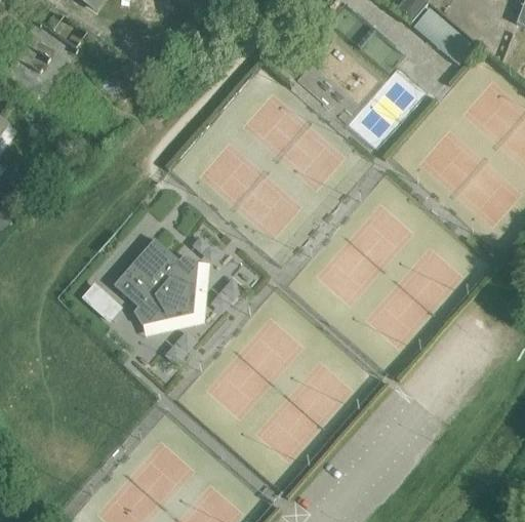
[(84,0),(95,8),(101,0),(84,0)]
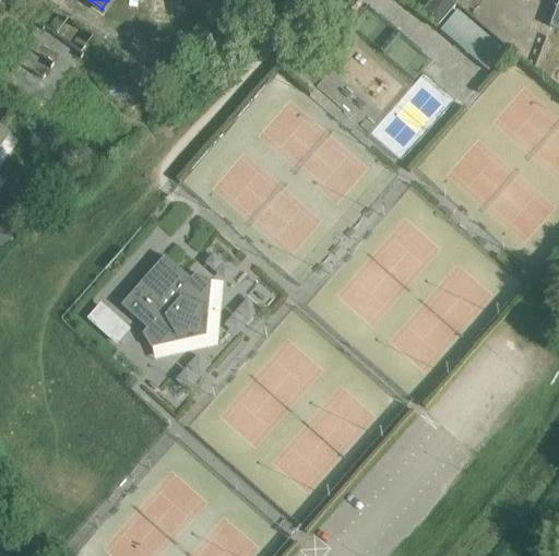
[(428,0),(423,7),(437,19),(452,0),(428,0)]
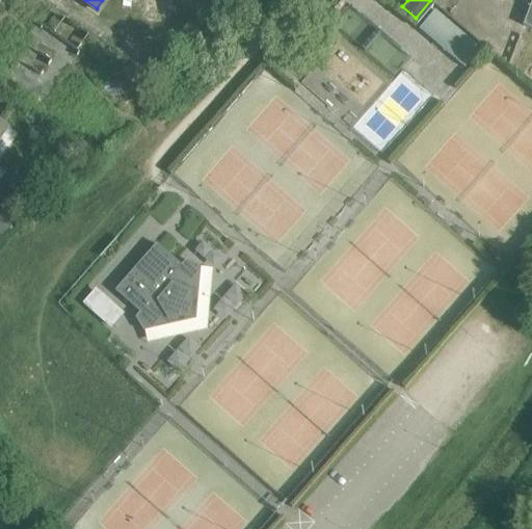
[(531,25),(531,0),(530,0),(523,22),(531,25)]
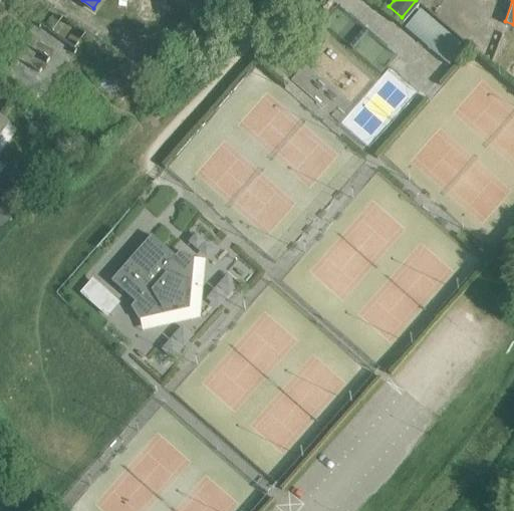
[(420,7),(405,25),(445,59),(449,63),(465,45),(420,7)]
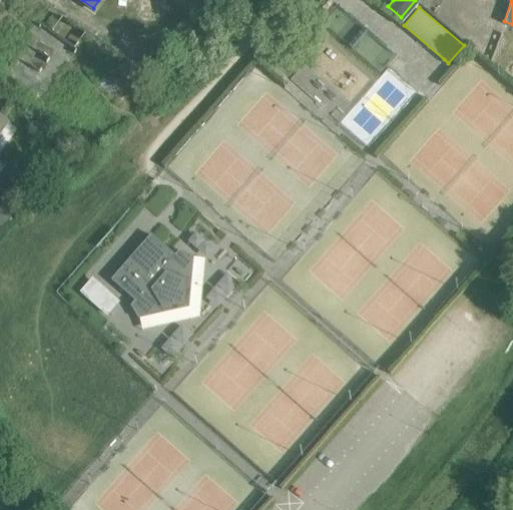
[(44,95),(75,43),(34,19),(4,70),(44,95)]
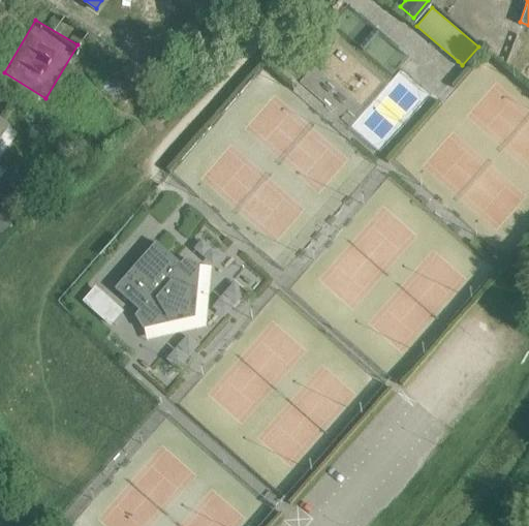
[(0,210),(0,235),(14,219),(0,210)]
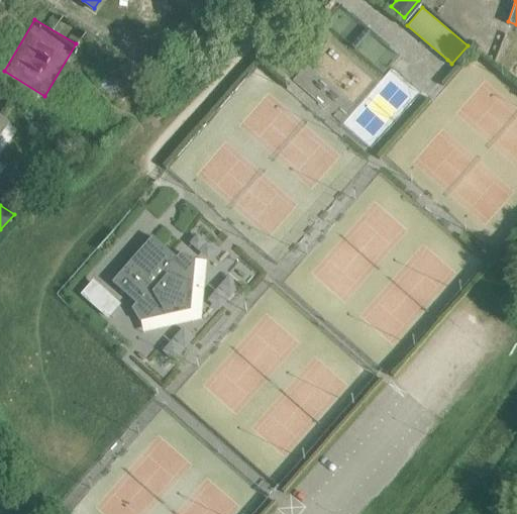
[(190,307),(194,258),(182,251),(178,257),(152,234),(112,280),(137,302),(133,306),(140,318),(190,307)]
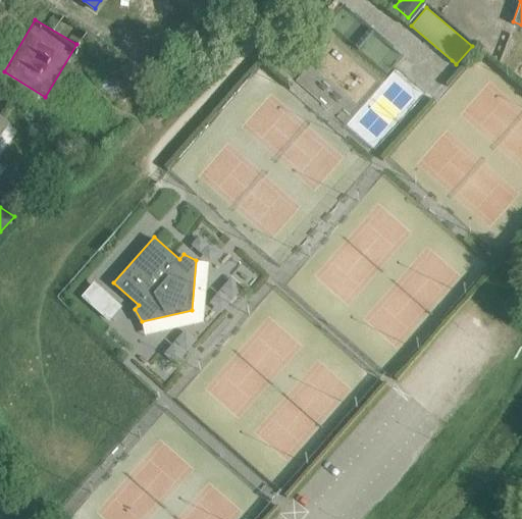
[(82,296),(95,307),(108,292),(95,280),(82,296)]
